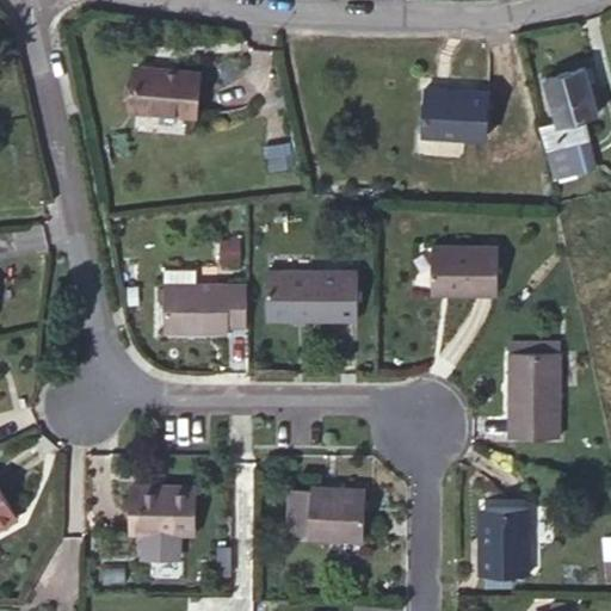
[(139,65),(134,109),(195,116),(199,71),(139,65)]
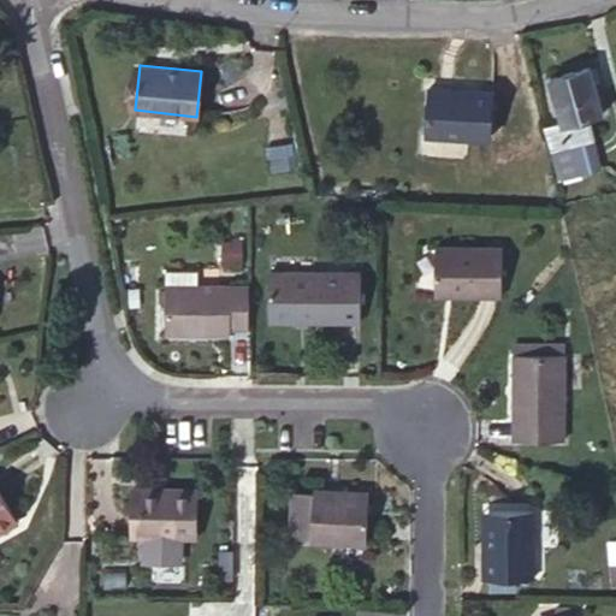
[(591,67),(550,78),(562,123),(548,126),(561,179),(597,170),(590,141),(596,138),(590,117),(602,113),(591,67)]
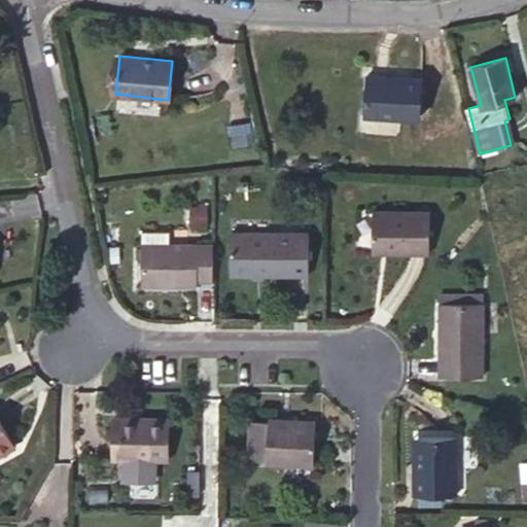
[(387,75),(369,74),(365,113),(419,117),(422,77),(400,76),(400,79),(386,78),(387,75)]
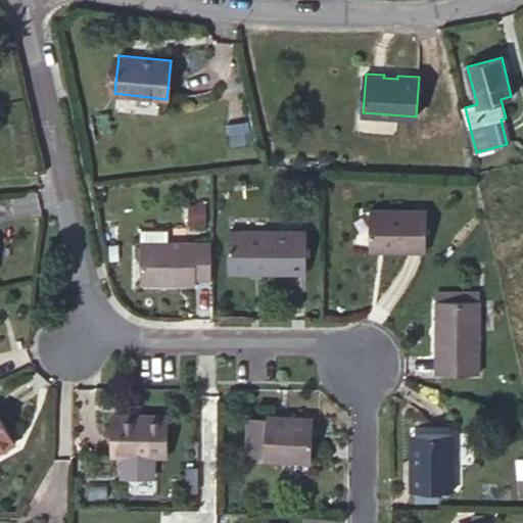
[(371,208),(371,241),(389,242),(389,249),(427,249),(427,208),(371,208)]
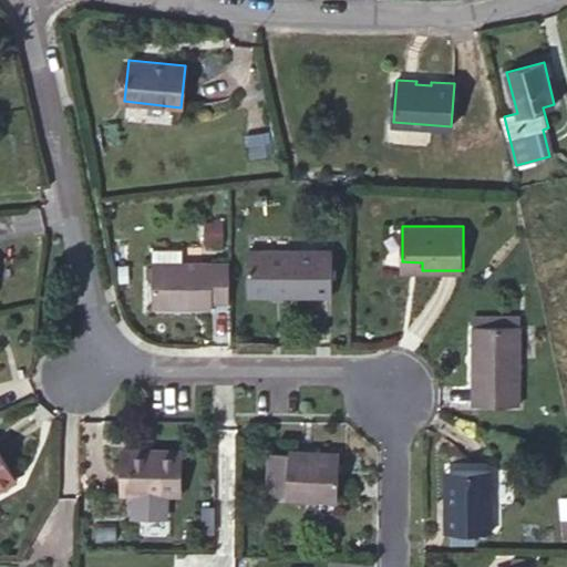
[(153,248),(153,263),(183,263),(182,249),(153,248)]
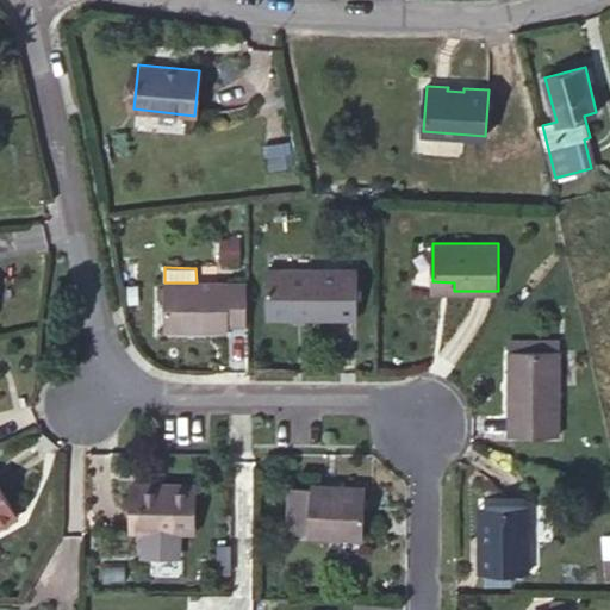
[(358,268),(268,268),(267,317),(358,318),(358,268)]
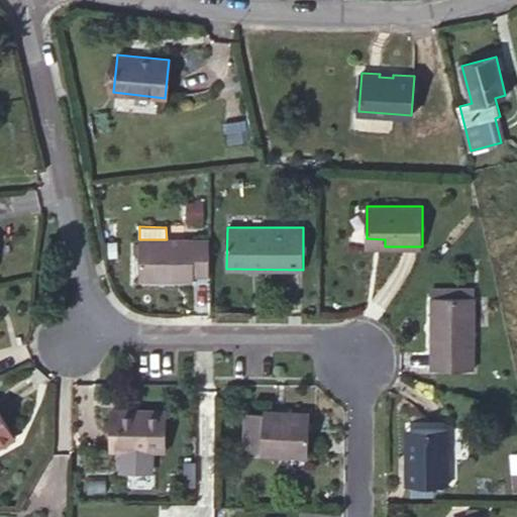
[(193,274),(209,275),(209,238),(167,239),(139,239),(140,279),(193,279),(193,274)]
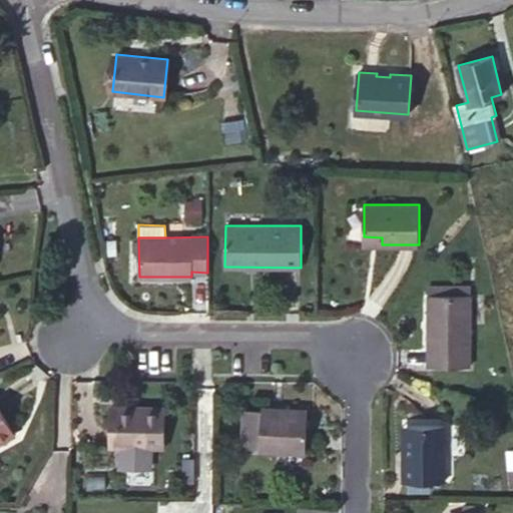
[(469,296),(427,296),(425,368),(467,369),(469,296)]
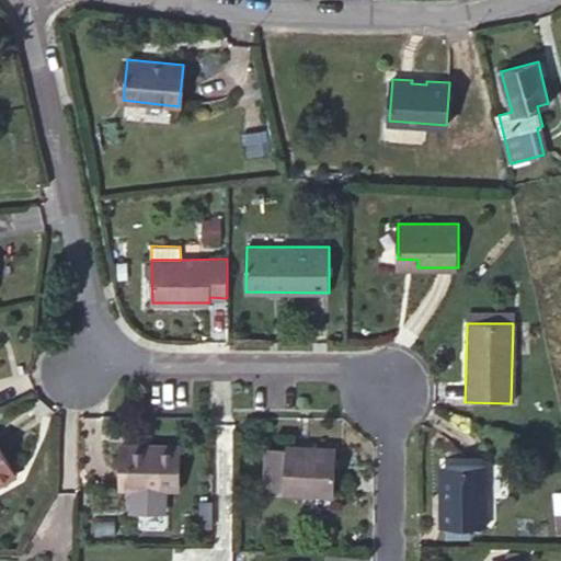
[(128,443),(127,488),(179,490),(180,445),(128,443)]
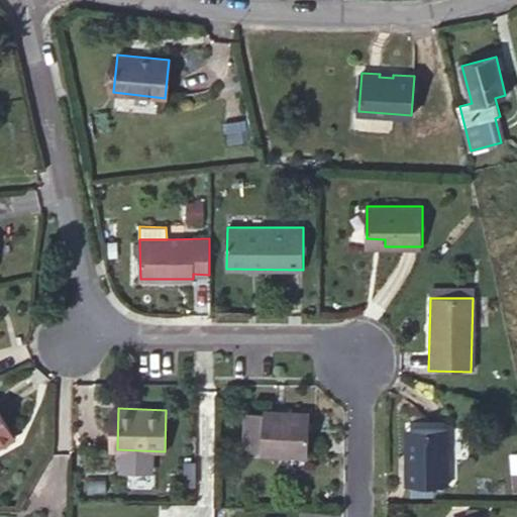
[(0,410),(0,446),(15,437),(0,410)]
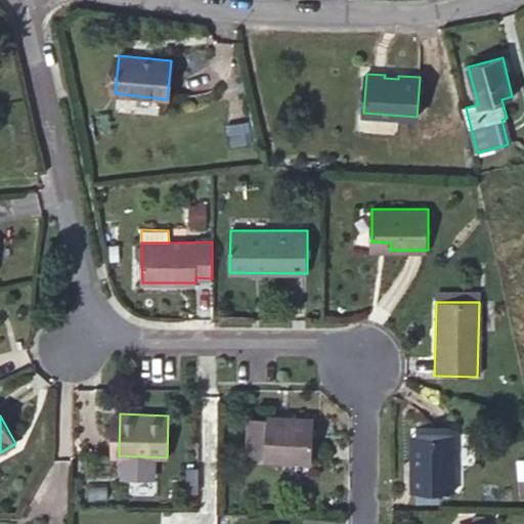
[(268,420),(266,457),(266,459),(313,462),(314,419),(288,418),(288,419),(268,418),(268,420)]
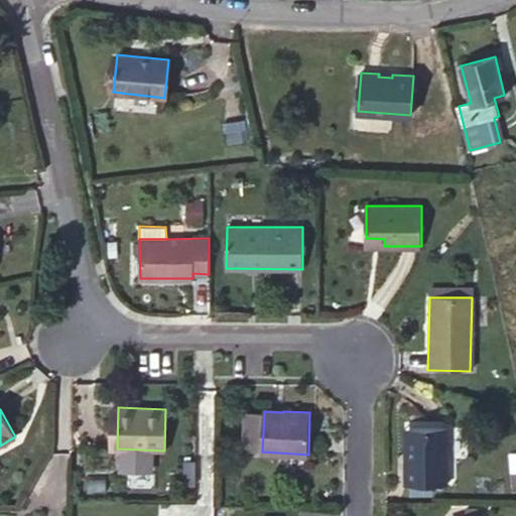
[(244,449),(262,450),(264,413),(245,412),(244,449)]
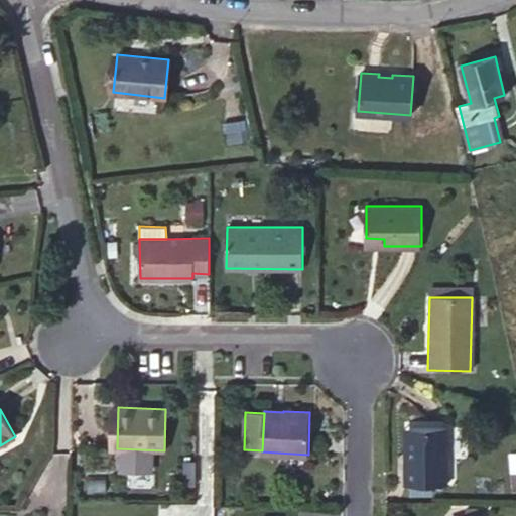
[(445,428),(411,427),(411,453),(404,453),(404,484),(446,485),(445,428)]
